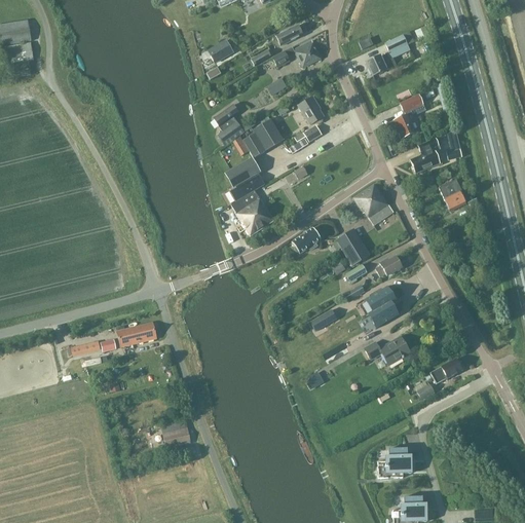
[(28,20),(0,24),(0,44),(32,40),(28,20)]
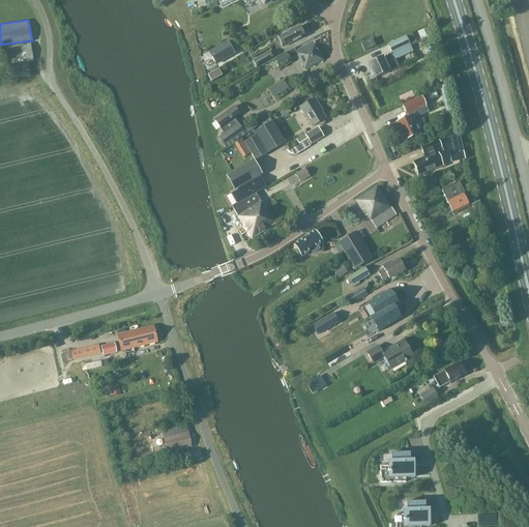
[(284,44),(304,33),(299,24),(278,34),(284,44)]
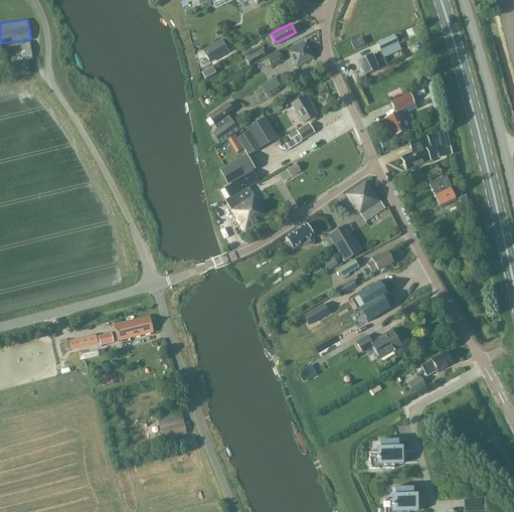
[(394,32),(376,40),(381,50),(399,41),(395,32),(394,32)]
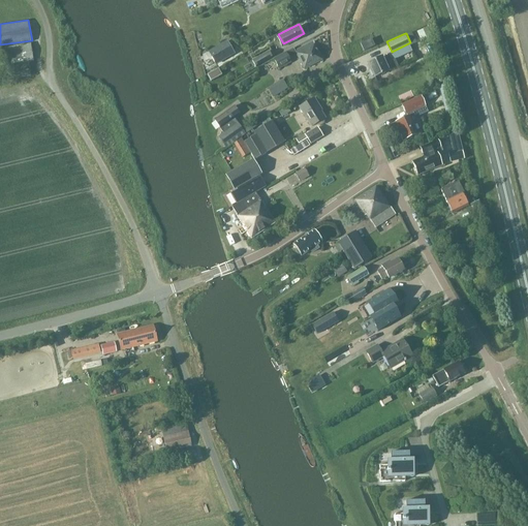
[(364,48),(374,42),(371,36),(361,40),(364,48)]
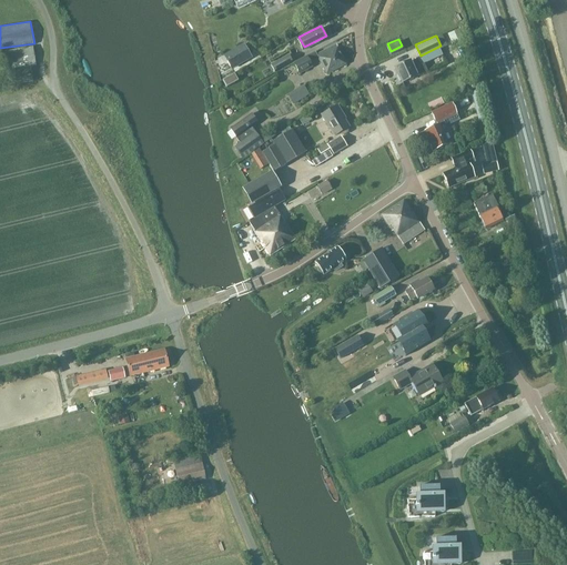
[(326,72),(346,62),(336,42),(317,52),(316,49),(307,53),(310,59),(317,54),(326,72)]
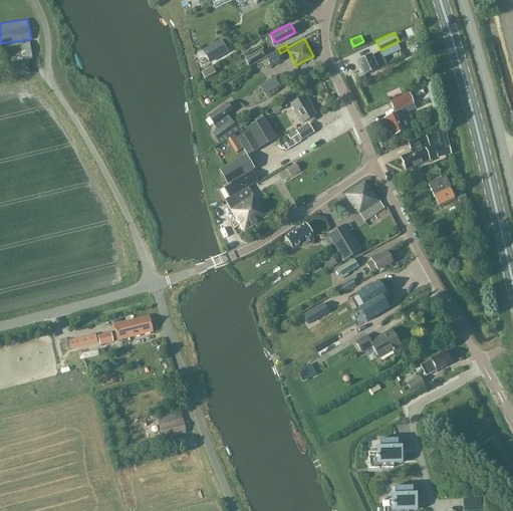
[(33,57),(30,40),(3,44),(7,74),(30,71),(28,58),(33,57)]
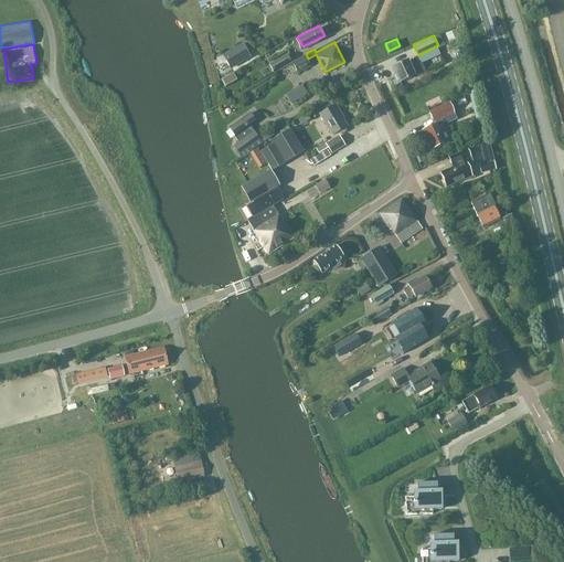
[(245,44),(225,56),(231,66),(251,54),(245,44)]
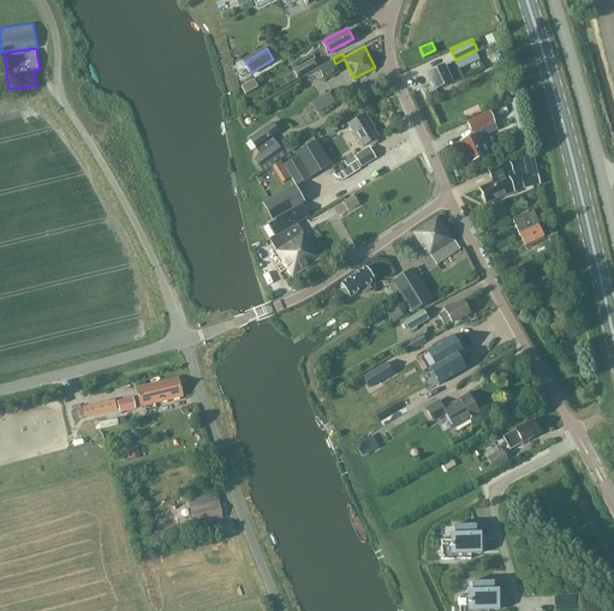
[(298,76),(319,65),(313,57),(293,67),(298,76)]
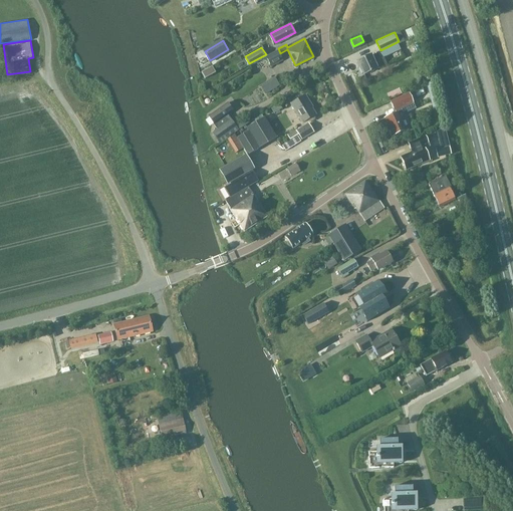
[(278,48),(266,54),(271,65),(283,58),(280,53),(278,48)]
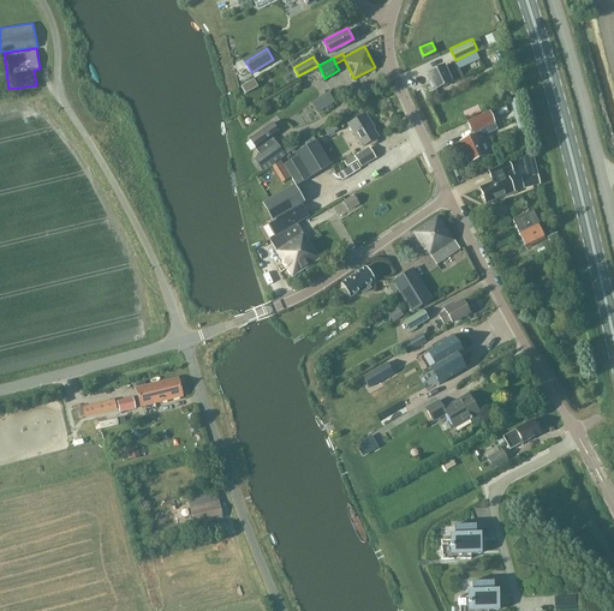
[(445,64),(428,71),(435,87),(463,75),(459,66),(458,67),(454,60),(453,61),(445,65),(445,64)]
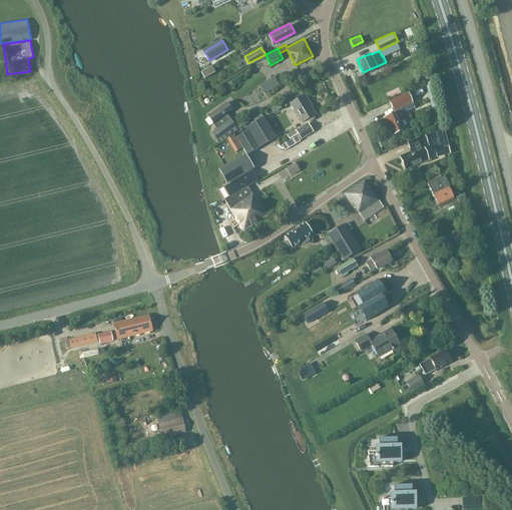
[(276,74),(271,77),(277,85),(281,82),(276,74)]
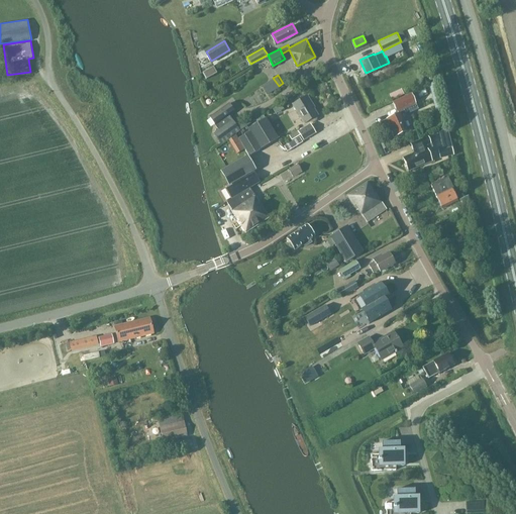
[(435,80),(429,82),(436,107),(442,105),(435,80)]
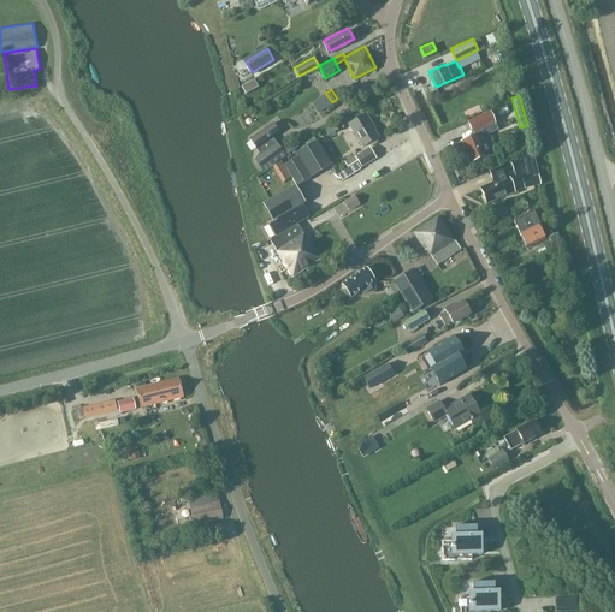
[(491,108),(468,118),(473,130),(496,120),(491,108)]
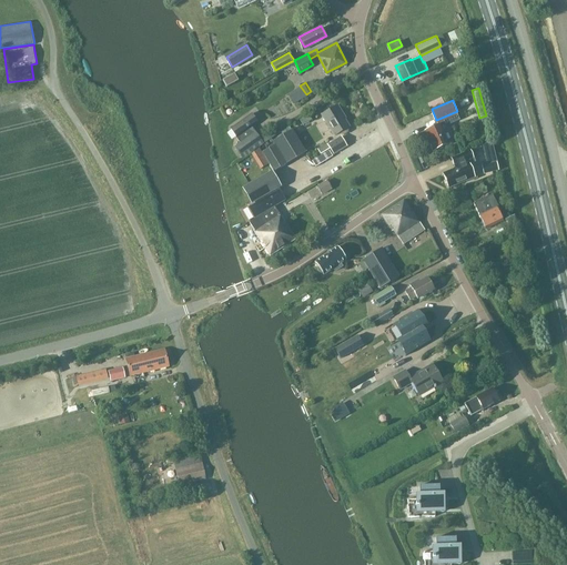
[(334,133),(348,124),(342,113),(343,112),(336,103),(322,112),(334,133)]
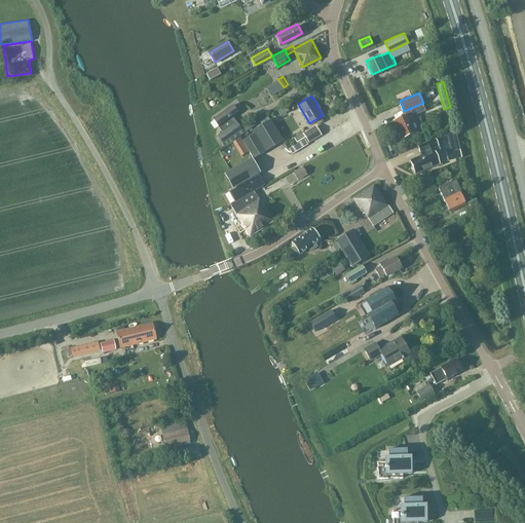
[(223,142),(242,129),(233,117),(239,113),(233,104),(214,117),(222,129),(218,134),(223,142)]
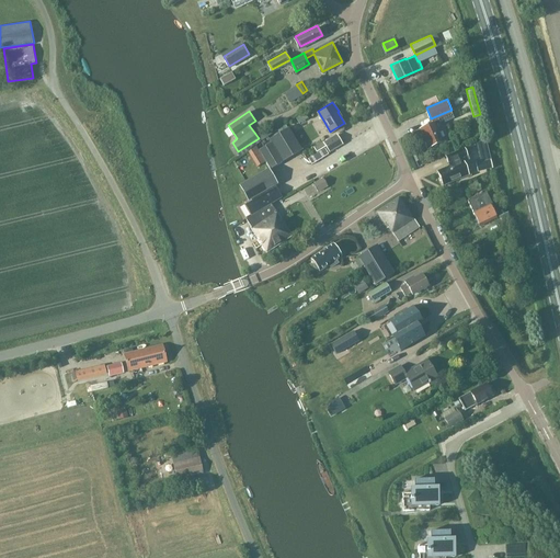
[(434,120),(420,126),(424,137),(423,138),(427,147),(429,146),(429,147),(432,149),(437,146),(437,143),(449,136),(444,124),(437,126),(434,120)]
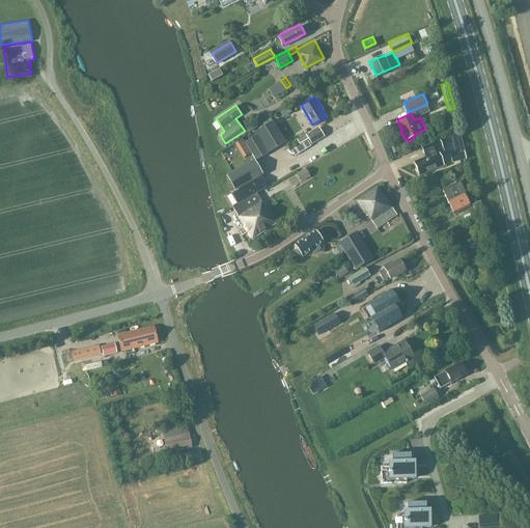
[(268,151),(286,141),(273,118),(254,129),(256,133),(268,151)]
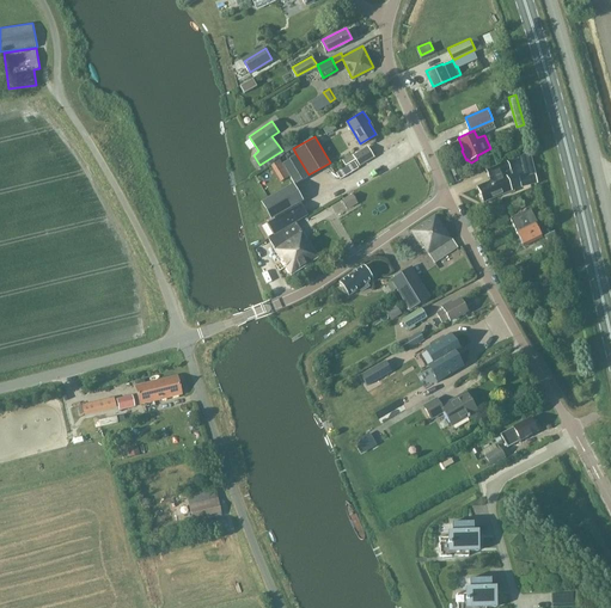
[(285,152),(293,146),(289,141),(281,147),(285,152)]
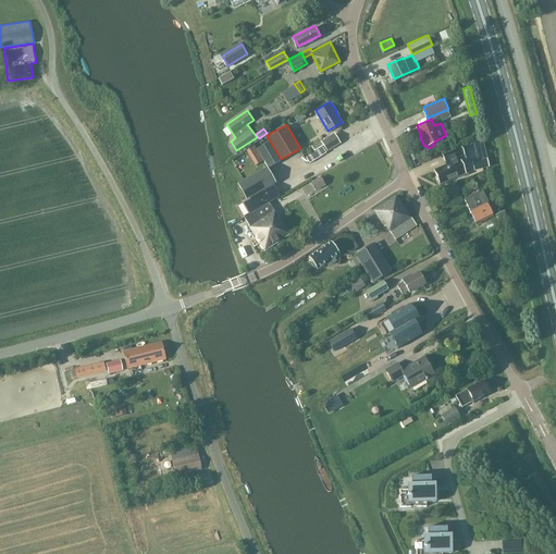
[(314,148),(323,143),(328,149),(341,140),(335,132),(322,140),(321,138),(312,144),(314,148)]
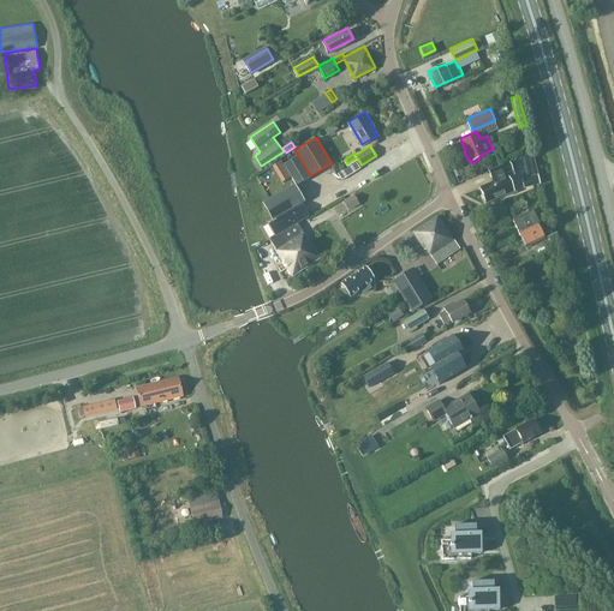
[(297,184),(310,175),(297,154),(284,162),(297,184)]
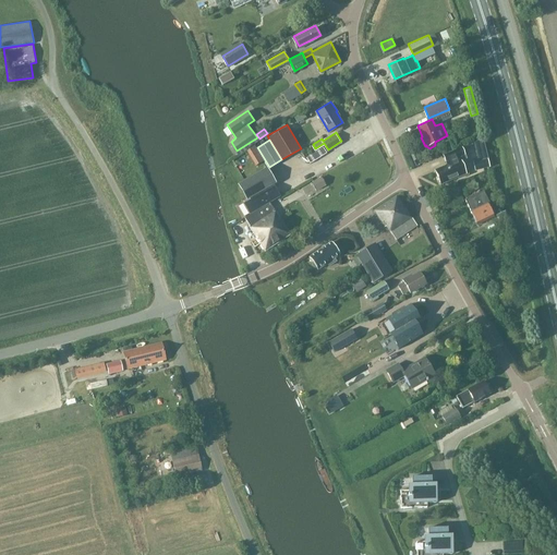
[(464,164),(462,160),(461,158),(467,156),(462,145),(444,153),(448,161),(447,164),(436,168),(442,181),(458,175),(459,177),(469,172),(465,164),(464,164)]
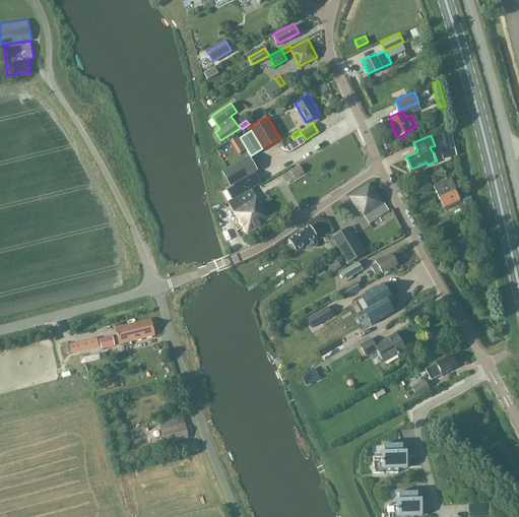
[(285,146),(288,151),(305,141),(301,136),(285,146)]
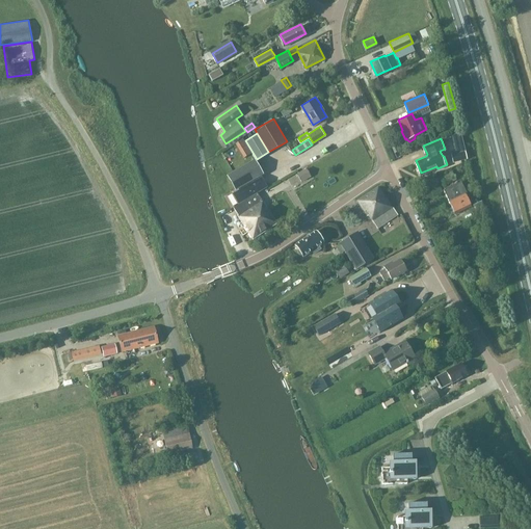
[(466,149),(451,152),(453,160),(468,157),(466,149)]
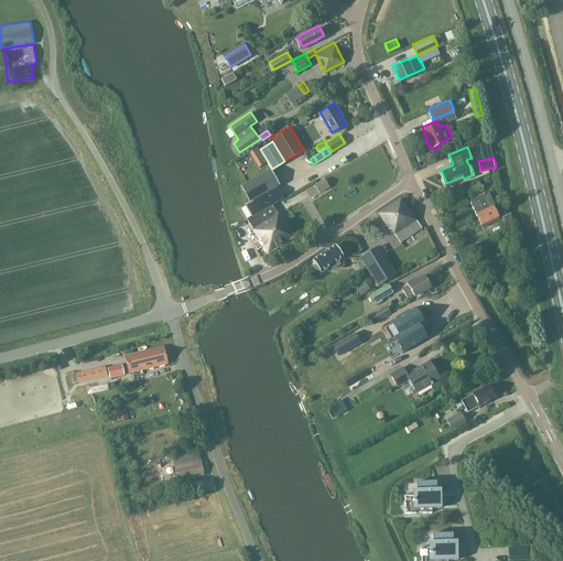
[(250,198),(277,182),(270,170),(242,185),(250,198)]
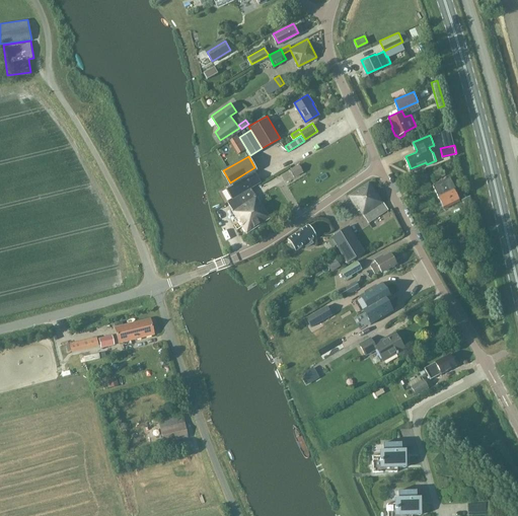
[(299,162),(290,167),(294,175),(303,170),(299,162)]
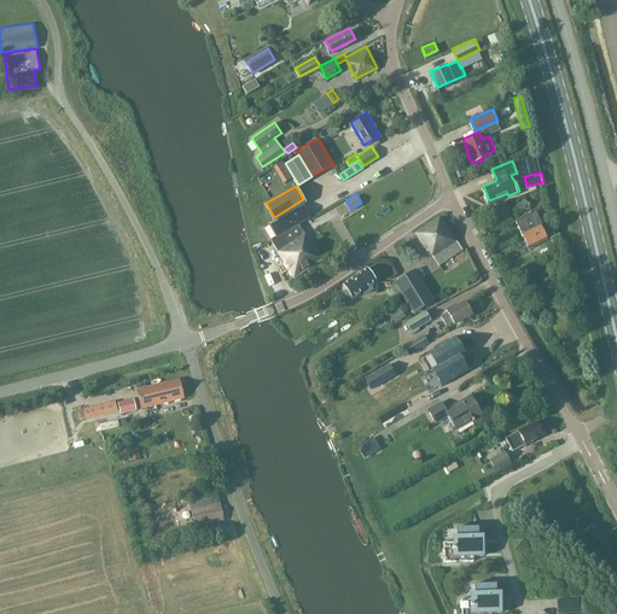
[(517,212),(530,206),(527,198),(513,204),(517,212)]
